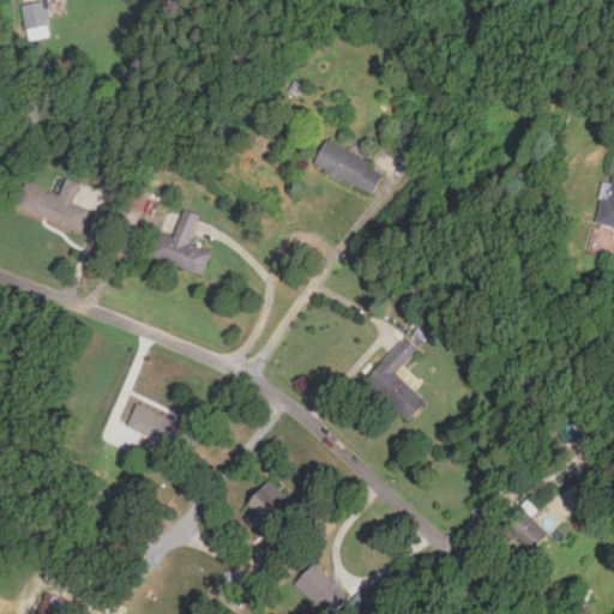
[(31,31),(52,24),(43,0),(22,7),(31,31)]
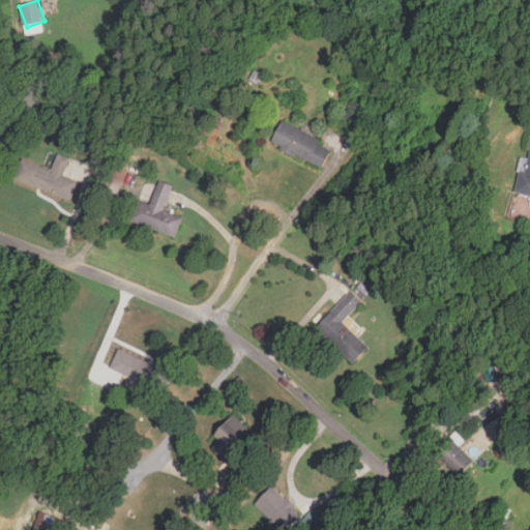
[(282,121),(271,142),(322,168),(332,146),(282,121)]
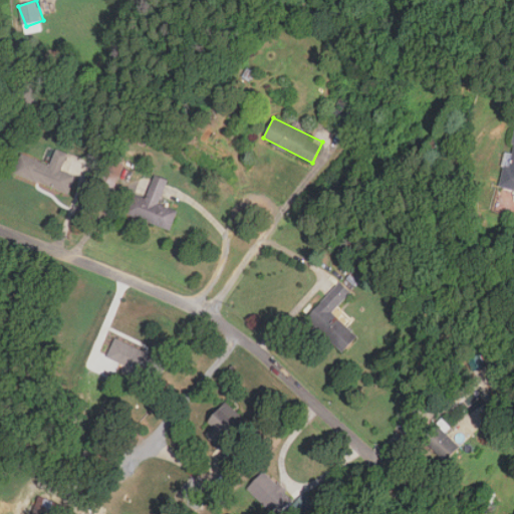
[(513,138),(512,154),(505,153),(500,188),(513,189),(513,138)]
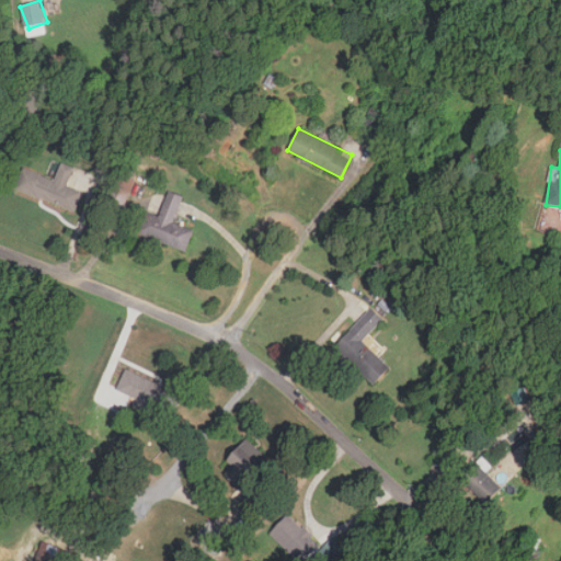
[(23,169),(15,190),(76,209),(82,192),(68,186),(73,168),(61,163),(56,179),(23,169)]
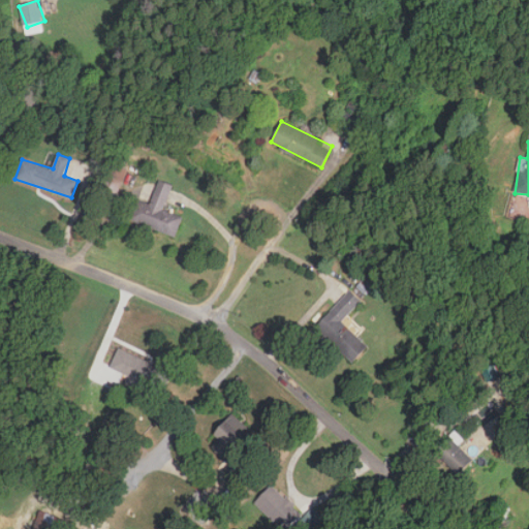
[(99,193),(115,199),(127,170),(112,163),(99,193)]
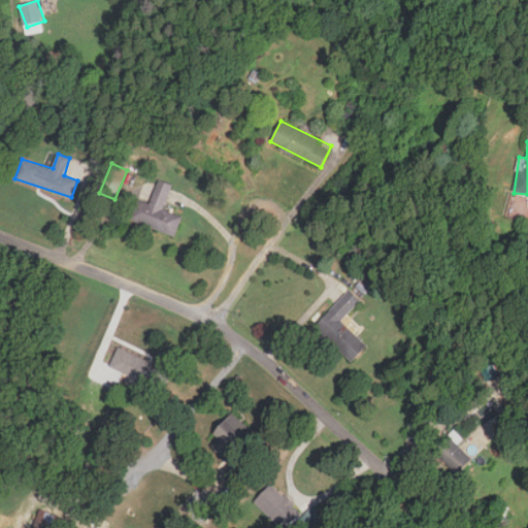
[(172,184),(158,180),(151,203),(136,199),(129,221),(176,235),(182,215),(164,209),(172,184)]
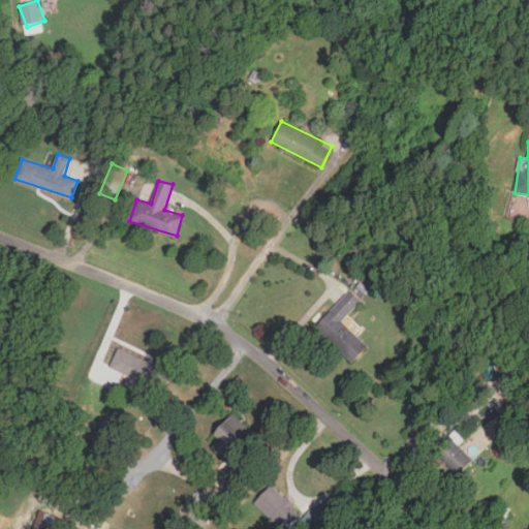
[(369,345),(342,321),(362,301),(349,290),(315,327),(353,362),(369,345)]
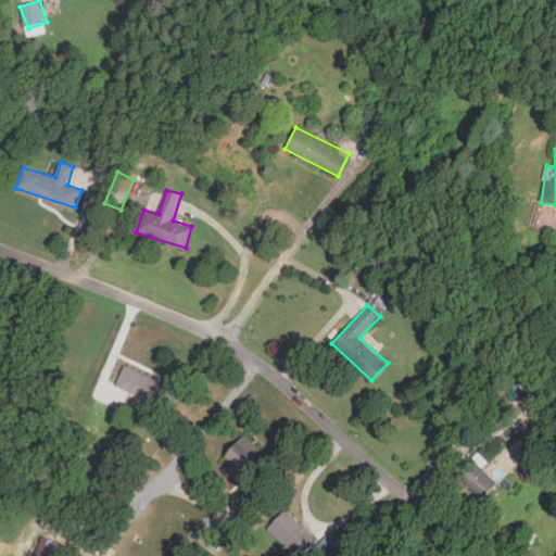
[(115,389),(171,408),(178,387),(124,366),(115,389)]
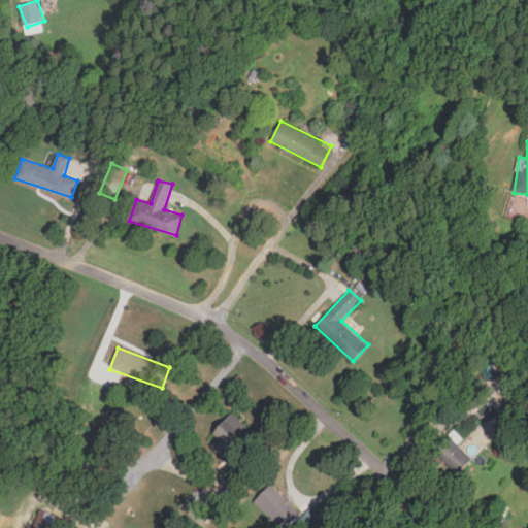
[(213,434),(220,439),(213,448),(228,460),(252,430),(231,413),(213,434)]
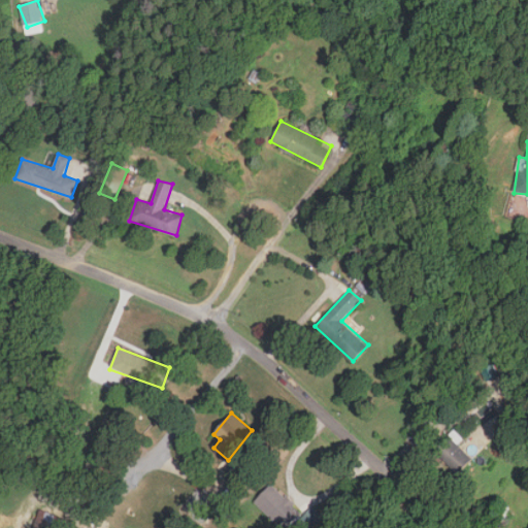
[(463,438),(453,429),(433,449),(458,473),(472,459),(458,443),(463,438)]
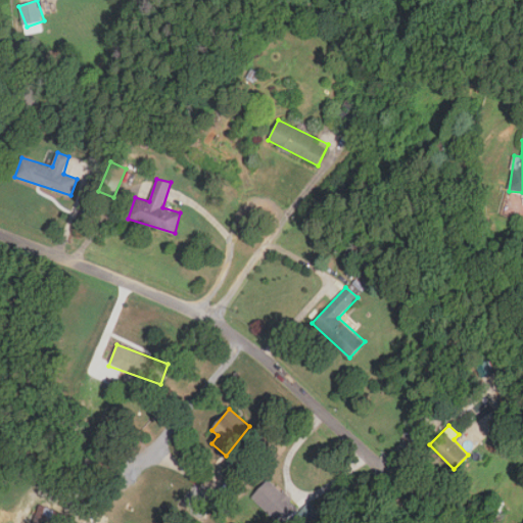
[(279,522),(285,522),(296,511),(300,515),(303,512),(269,479),(251,496),(279,522)]
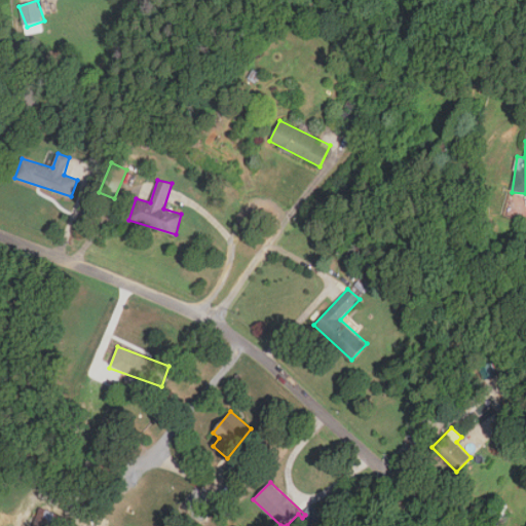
[(312,525),(324,515),(312,504),(301,516),(311,525),(312,525)]
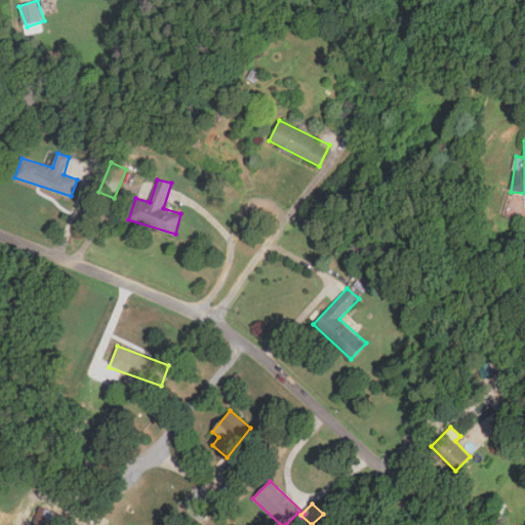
[(54,524),(54,511),(39,510),(38,524),(54,524)]
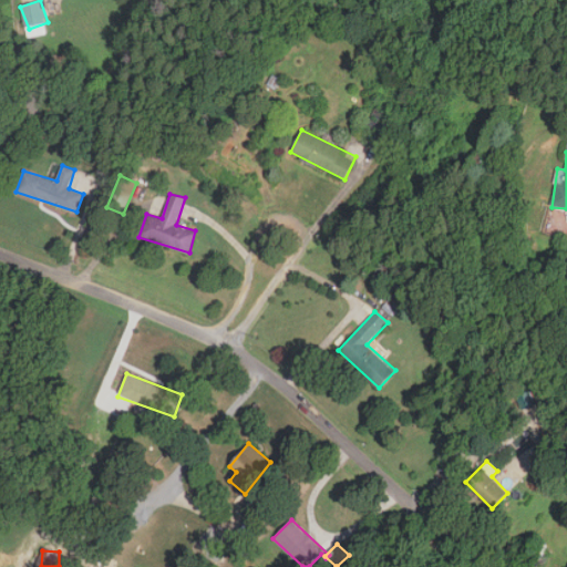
All buildings are outlined.
